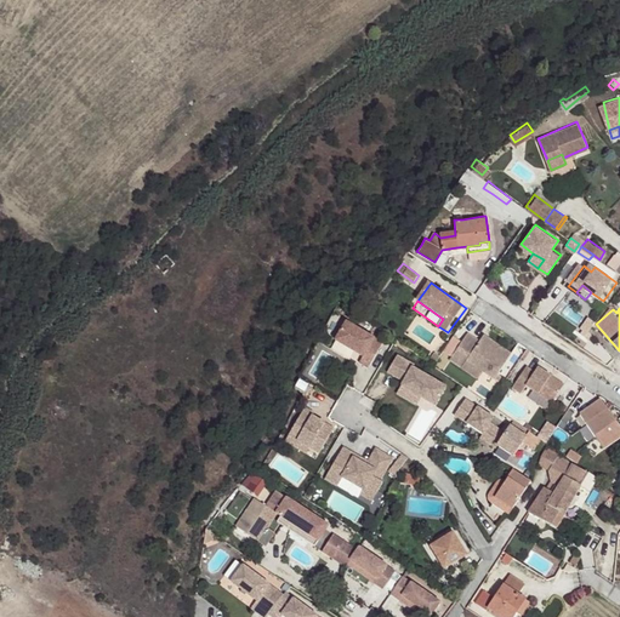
[(368,370),(382,344),(346,323),(335,342),(363,358),(359,364),(368,370)]
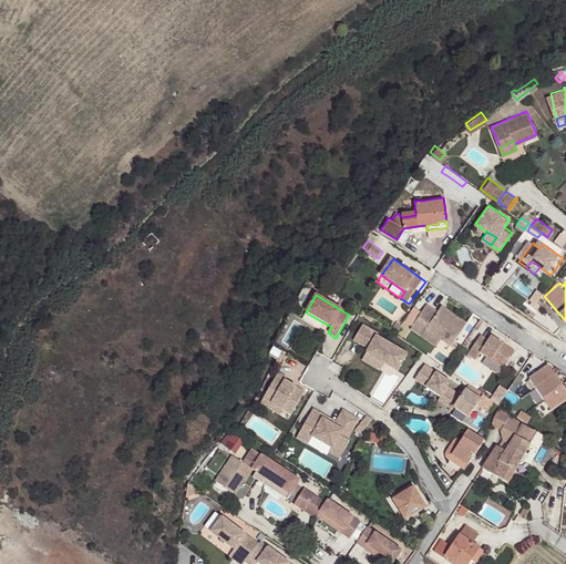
[(414,329),(425,336),(430,330),(443,339),(454,347),(470,325),(454,314),(452,317),(442,310),(441,313),(431,306),(425,314),(414,329)]
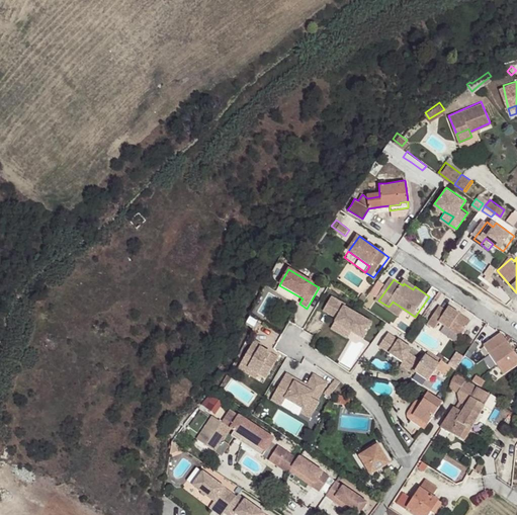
[(406,280),(404,283),(413,289),(415,286),(406,280)]
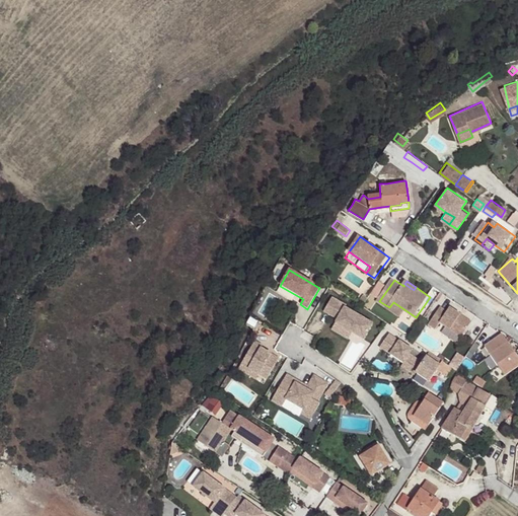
[(381,282),(372,296),(379,301),(389,287),(381,282)]
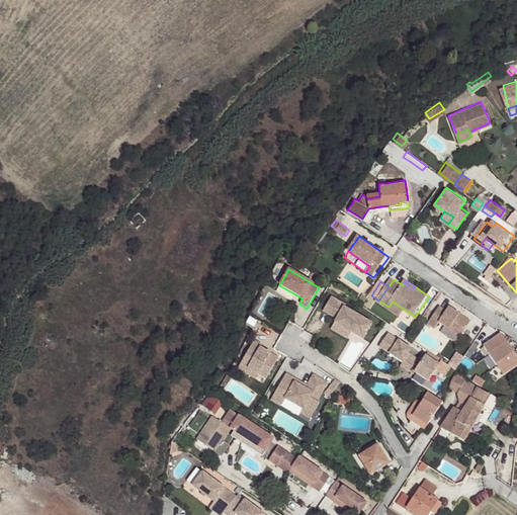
[(344,304),(331,295),(323,310),(336,318),(334,321),(351,331),(362,337),(371,322),(343,306),(344,304)]
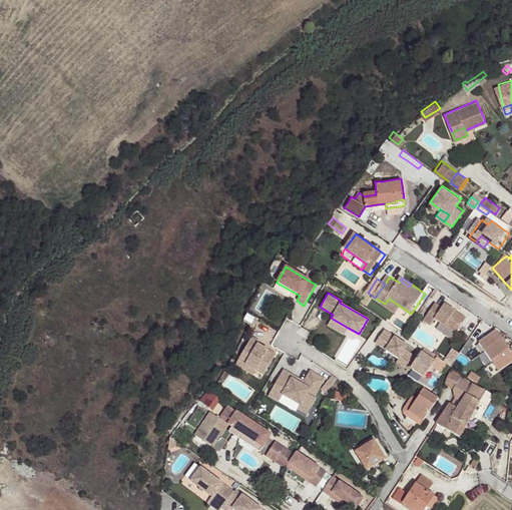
[(361,293),(357,298),(361,301),(365,296),(361,293)]
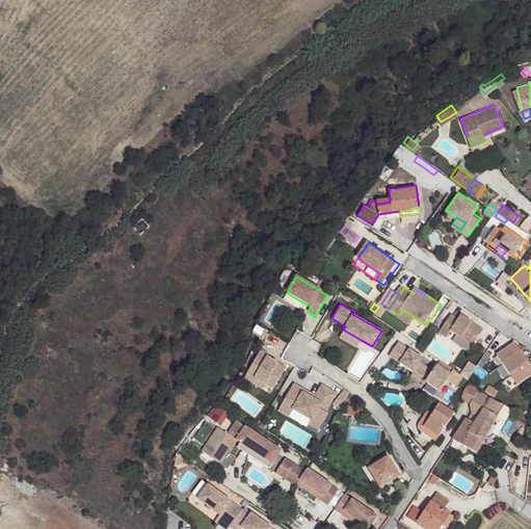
[(403,310),(399,315),(412,324),(416,318),(403,310)]
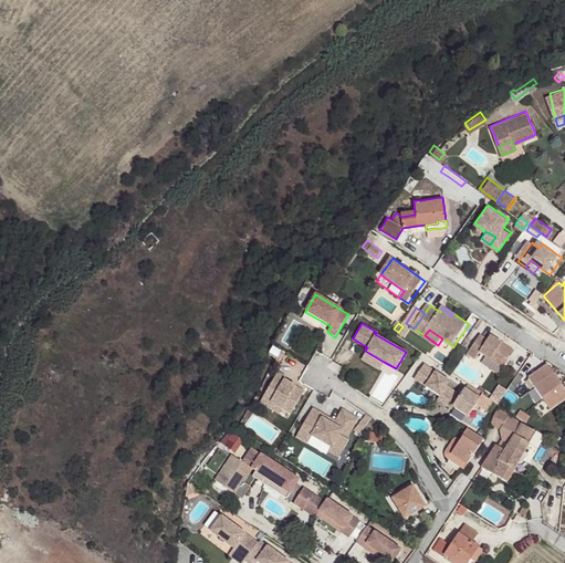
[(483,353),(490,357),(505,368),(516,352),(493,336),(490,341),(482,335),(469,354),(478,361),(483,353)]
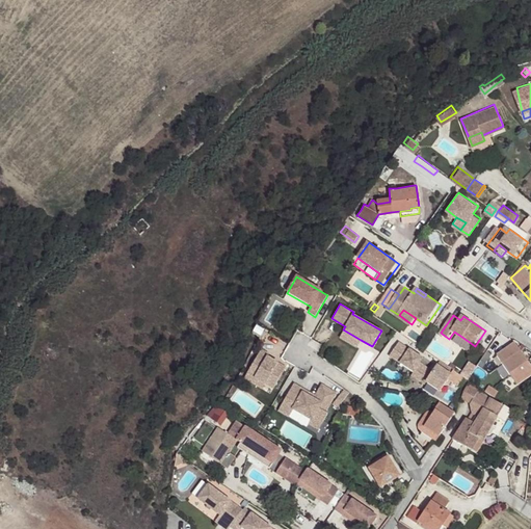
[(361,340),(343,329),(340,337),(356,346),(361,340)]
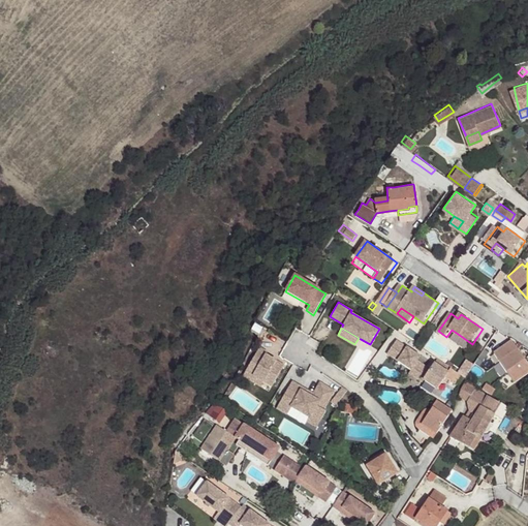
[(472,344),(458,334),(453,340),(468,350),(472,344)]
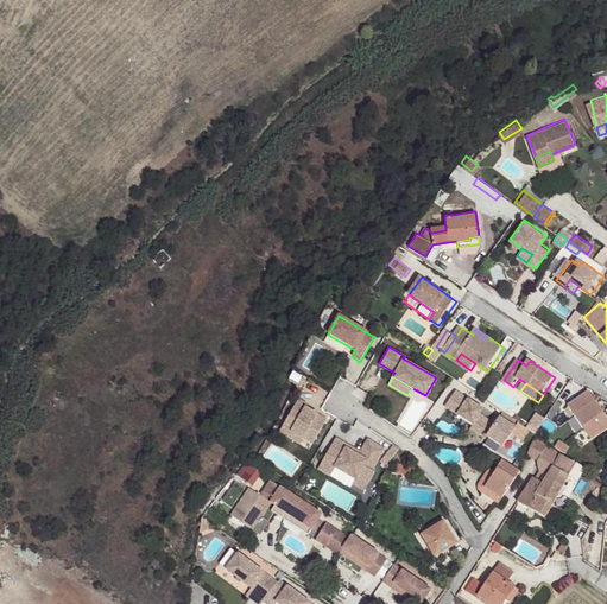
[(606,417),(587,388),(566,402),(589,437),(606,424),(606,417)]
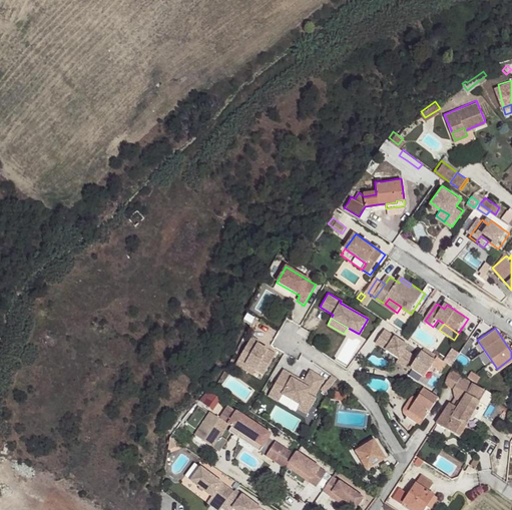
[(375,342),(399,357),(405,348),(407,344),(384,329),(375,342)]
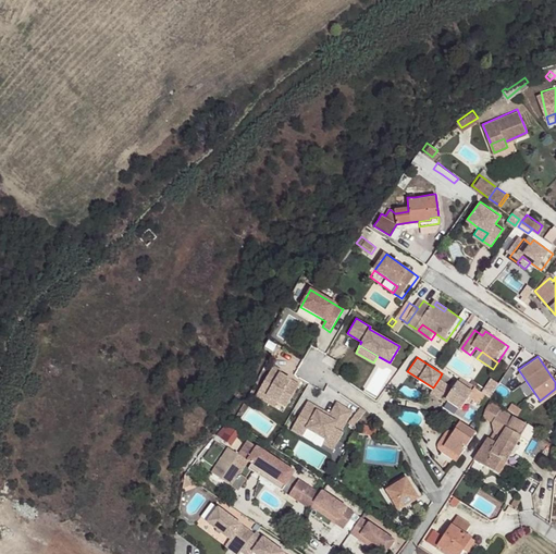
[(271,370),(255,401),(262,405),(266,399),(276,406),(284,410),(296,390),(287,385),(289,383),(278,378),(280,374),(271,370)]
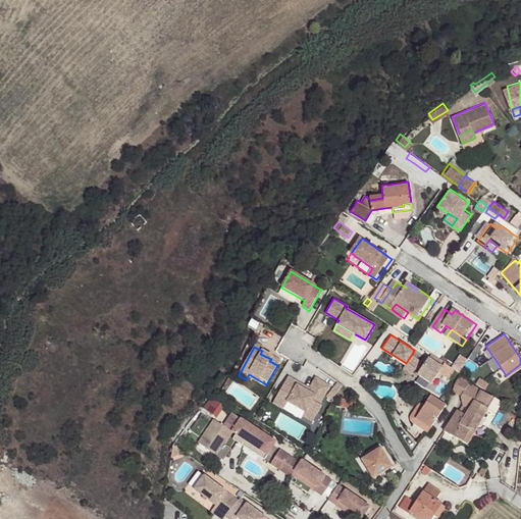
[(421,360),(412,354),(406,363),(404,366),(404,367),(417,375),(418,372),(431,381),(436,373),(439,375),(443,371),(450,376),(455,368),(448,363),(445,361),(441,365),(425,354),(421,360)]
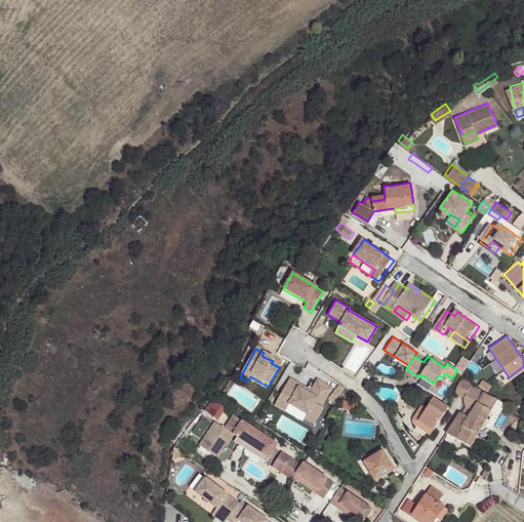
[(523,370),(523,366),(509,377),(511,379),(519,373),(520,373),(523,370)]
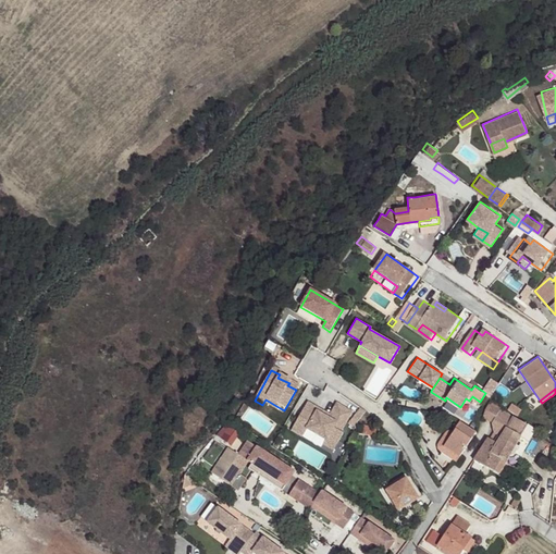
[(276,406),(266,399),(262,405),(273,411),(276,406)]
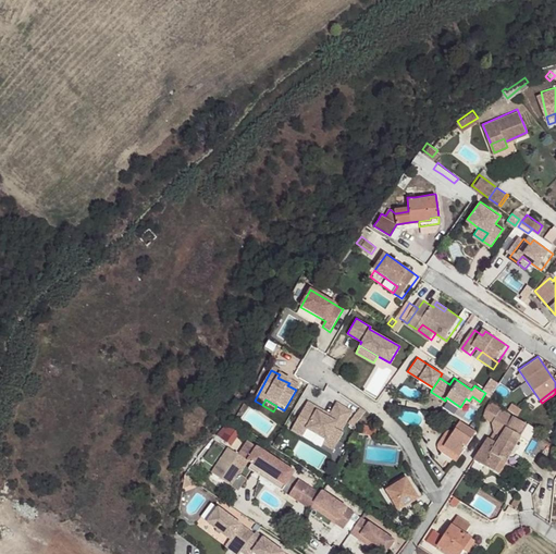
[(492,419),(501,406),(490,401),(483,414),(492,419)]
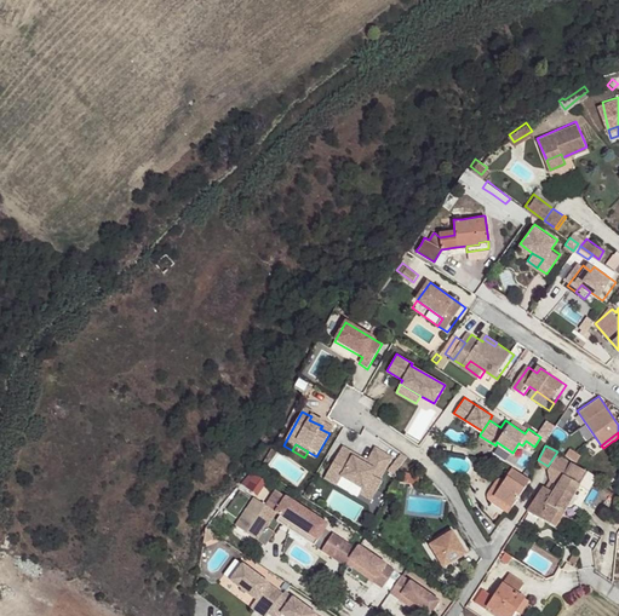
[(580,453),(569,445),(566,452),(577,459),(580,453)]
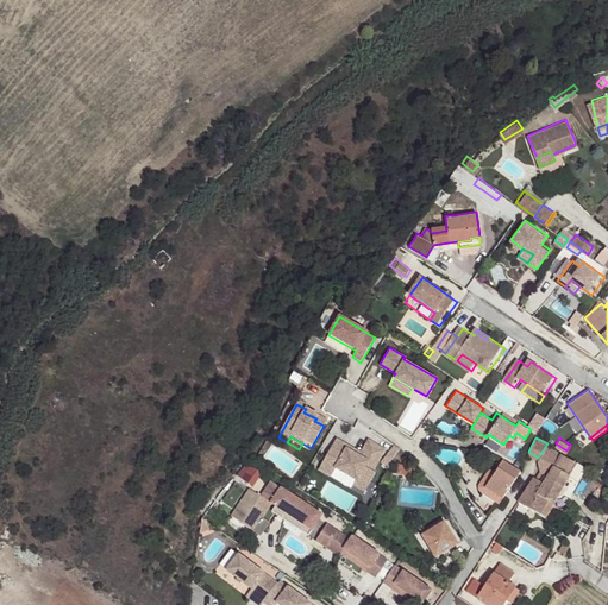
[(334,471),(356,484),(358,479),(369,485),(374,476),(371,474),(383,452),(367,443),(359,455),(358,459),(345,452),(346,449),(336,442),(318,473),(330,480),(334,471)]
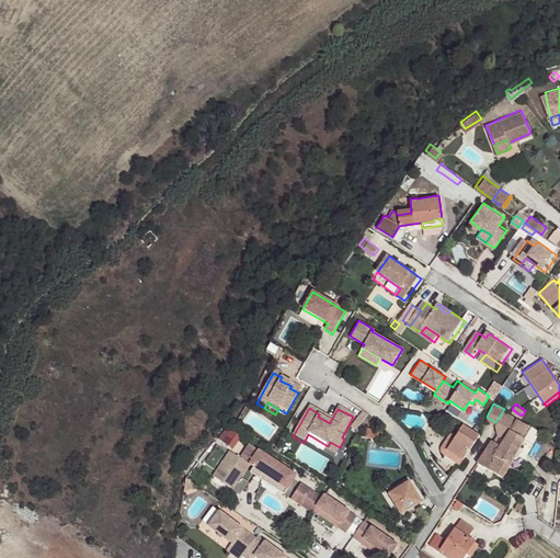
[(352,426),(356,430),(368,413),(364,410),(352,426)]
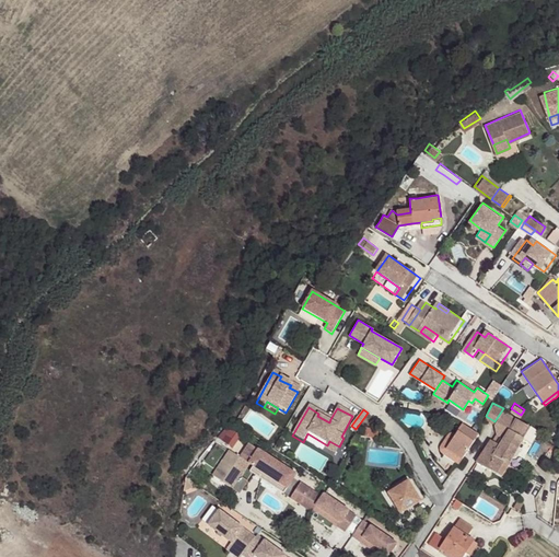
[(496,432),(502,437),(515,416),(503,409),(495,422),(496,432)]
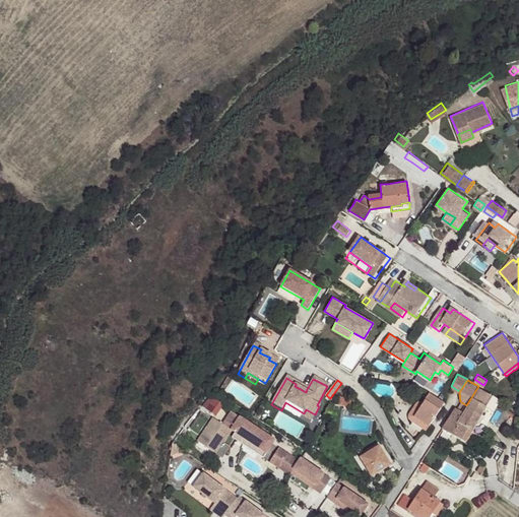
[(296,384),(295,386),(306,392),(307,389),(296,384)]
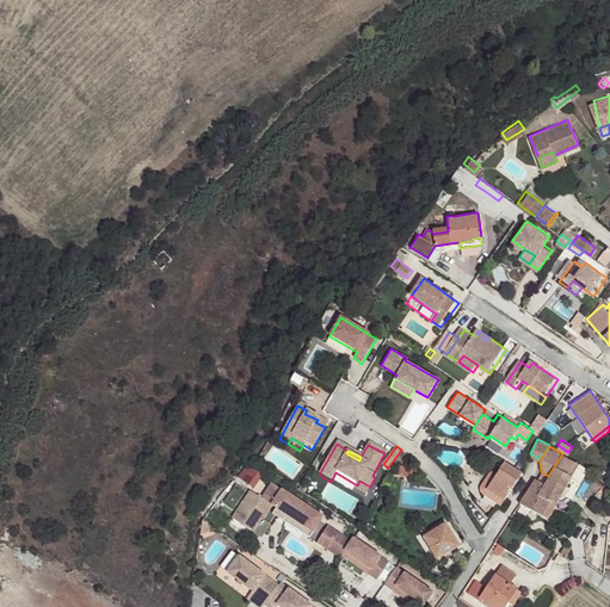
[(537,495),(554,503),(575,466),(578,463),(562,453),(548,476),(537,495)]
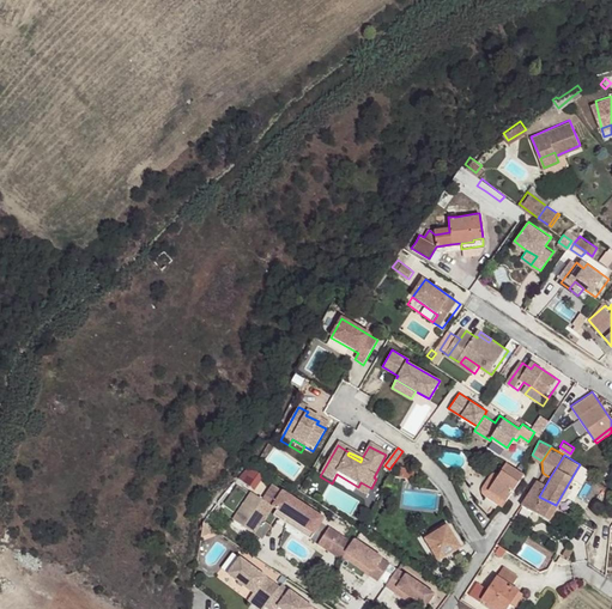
[(501,472),(485,494),(503,506),(525,474),(507,462),(501,472)]
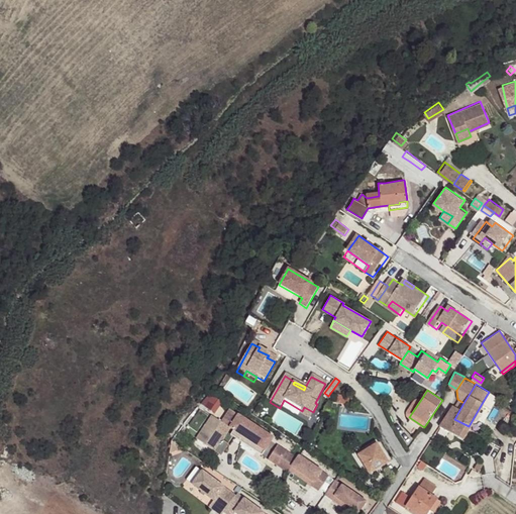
[(487,395),(483,402),(491,406),(497,395),(490,391),(489,392),(487,395)]
